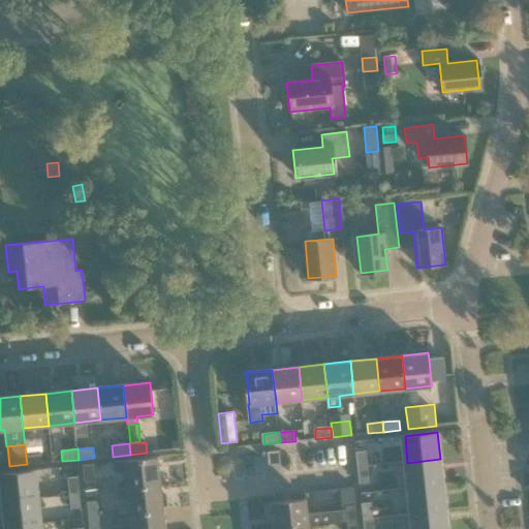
[(356,452),(359,468),(369,467),(367,450),(356,452)]
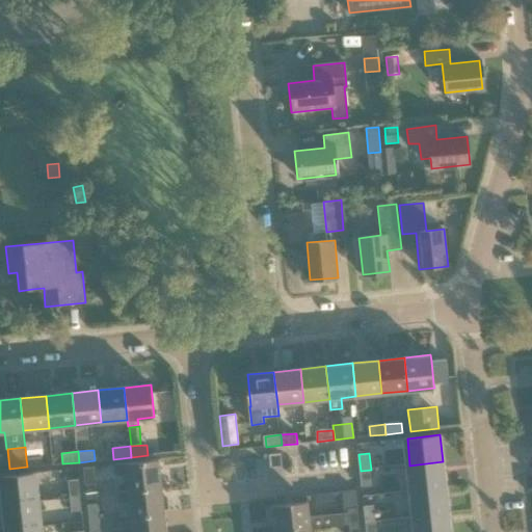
[(270,455),(271,467),(282,466),(281,454),(270,455)]
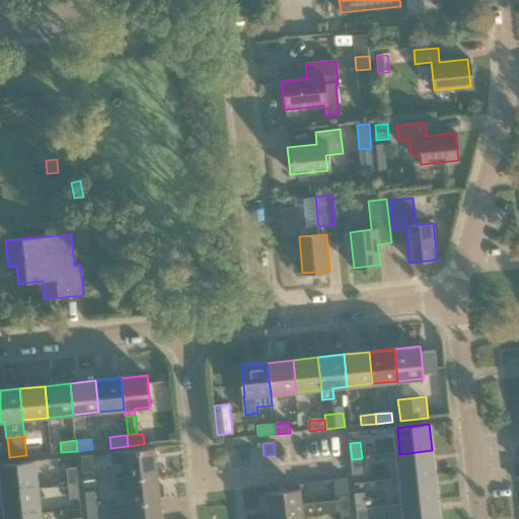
[(31,446),(25,447),(26,455),(42,454),(41,445),(31,446)]
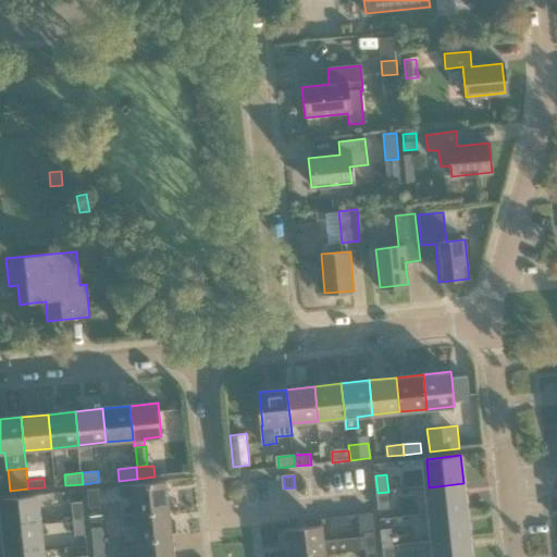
[(135,514),(170,509),(166,481),(121,486),(122,498),(134,497),(135,514)]
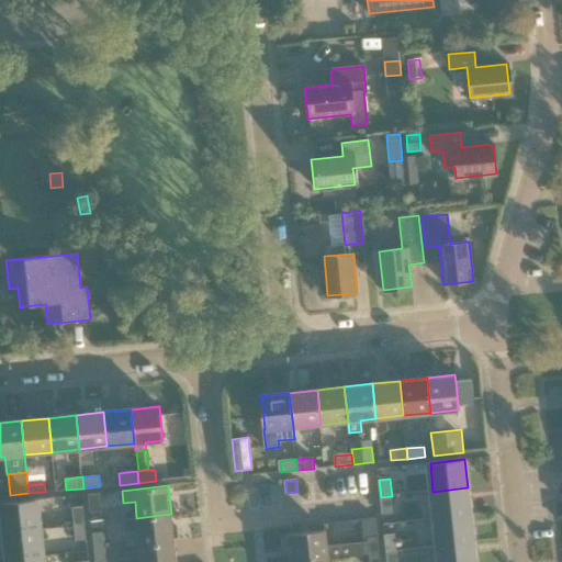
[(471,515),(468,487),(433,492),(436,519),(471,515)]
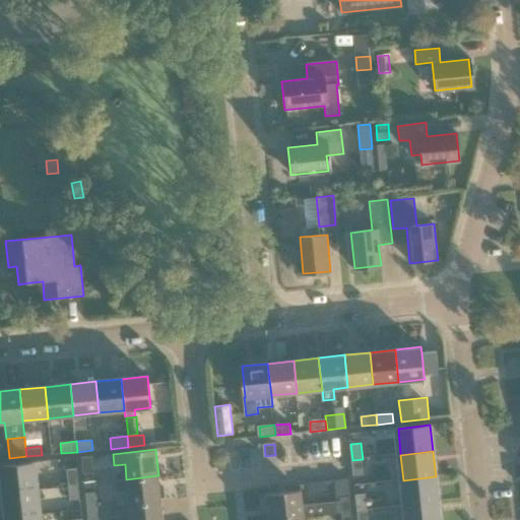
[(83,458),(84,472),(92,471),(91,457),(83,458)]
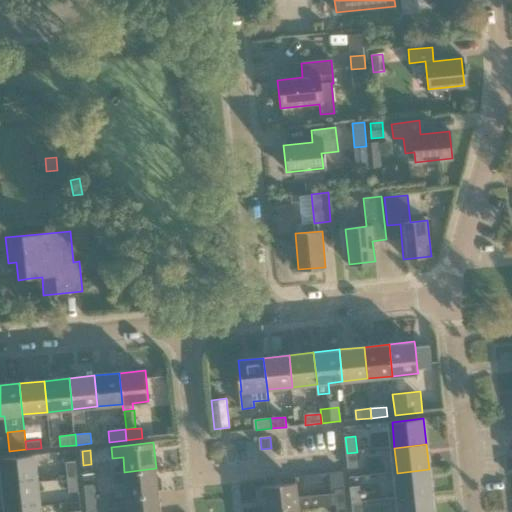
[(357,452),(347,453),(348,468),(358,467),(357,452)]
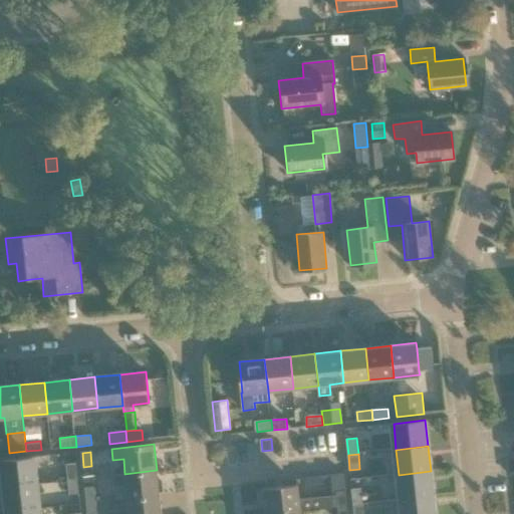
[(0,462),(0,477),(1,487),(36,483),(33,458),(0,462)]
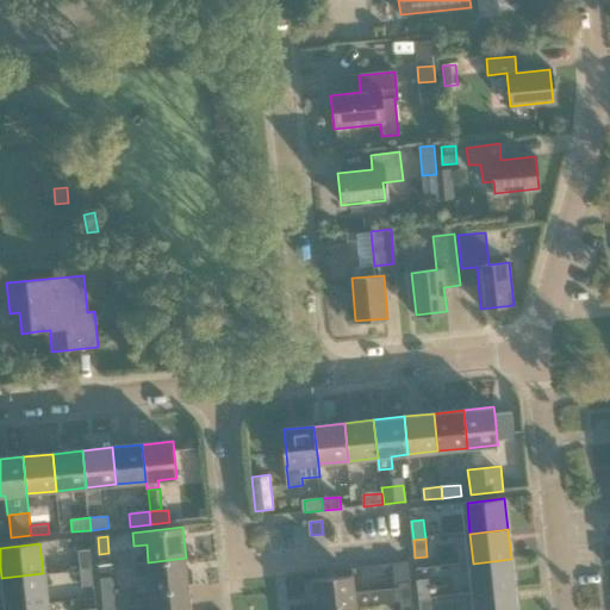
[(79,552),(81,568),(93,567),(91,551),(79,552)]
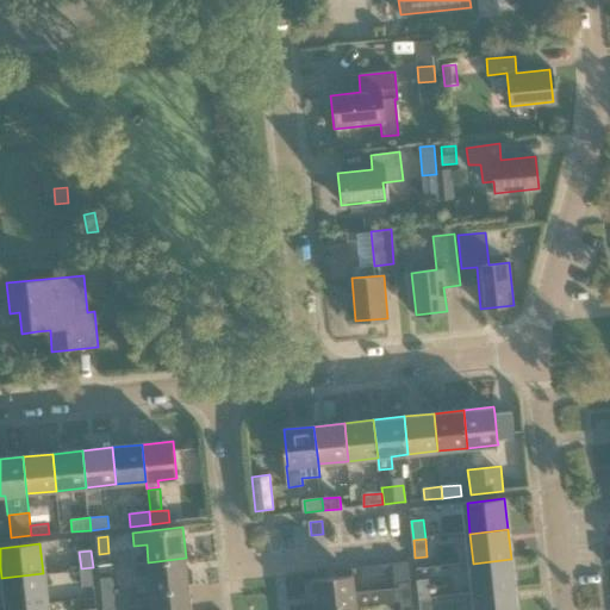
[(149,574),(151,592),(188,587),(186,558),(148,562),(136,564),(138,576),(149,574)]
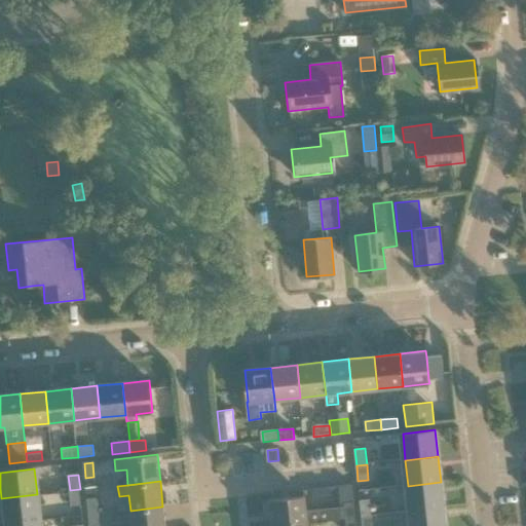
[(408,486),(410,511),(443,508),(441,482),(408,486)]
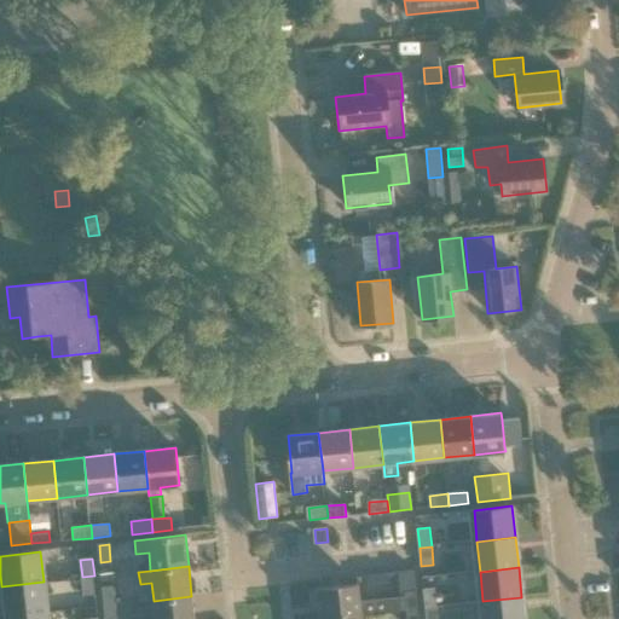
[(94,576),(82,577),(84,596),(97,595),(94,576)]
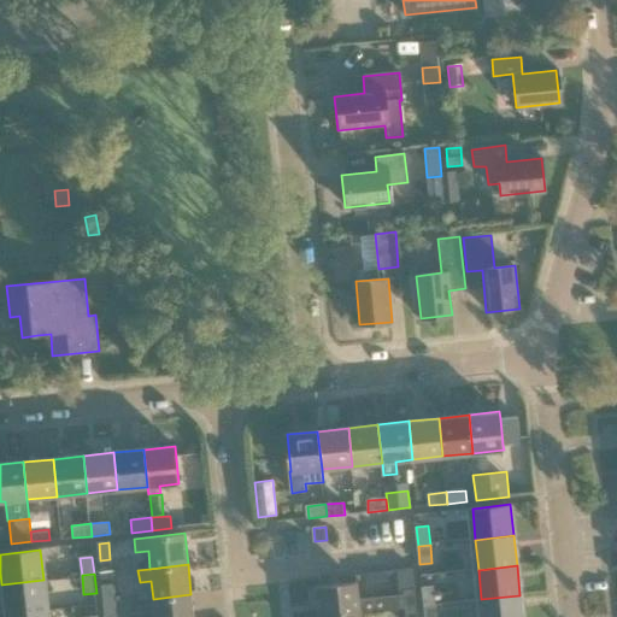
[(1,585),(5,615),(47,610),(43,580),(1,585)]
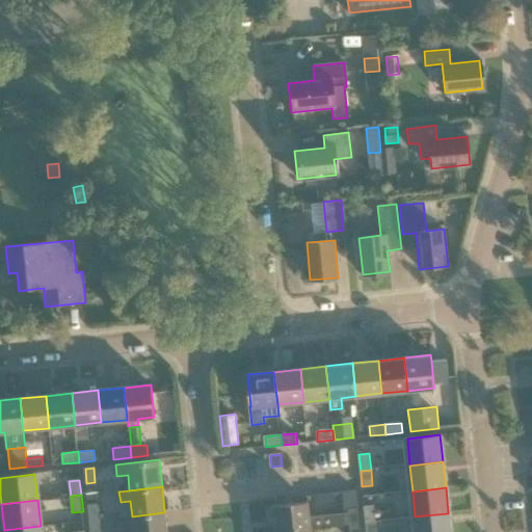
[(277,531),(311,528),(350,524),(349,512),(309,516),(308,502),(274,505),(277,531)]
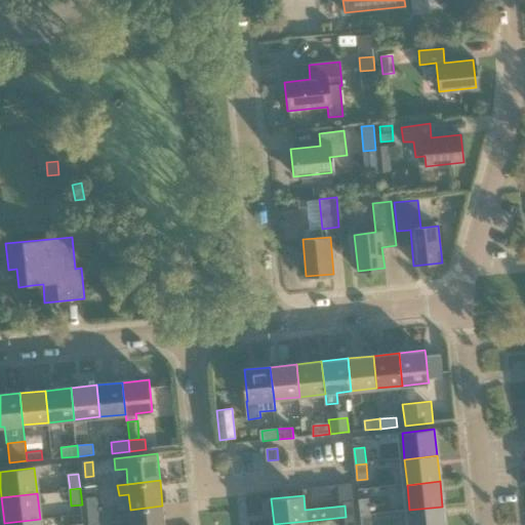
[(88,498),(89,514),(98,513),(96,497),(88,498)]
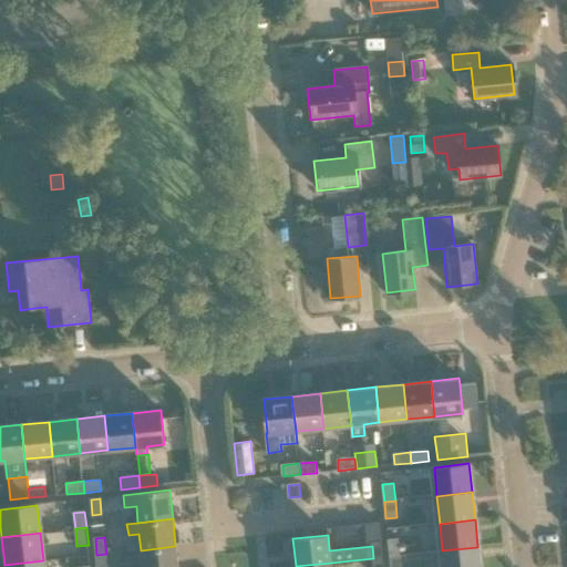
[(389,539),(390,557),(401,555),(400,538),(389,539)]
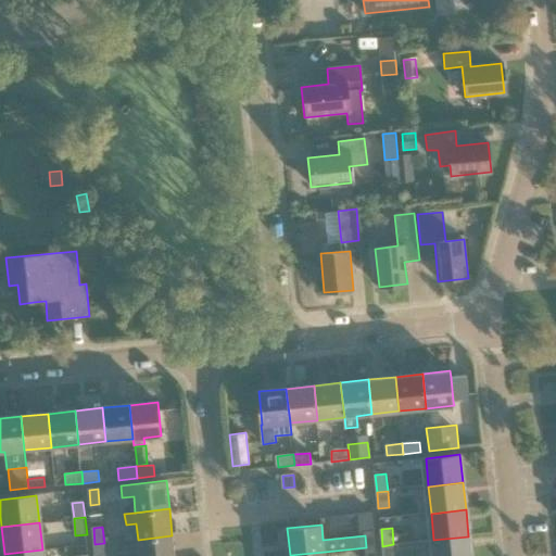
[(364,531),(365,535),(366,547),(376,546),(375,530),(364,531)]
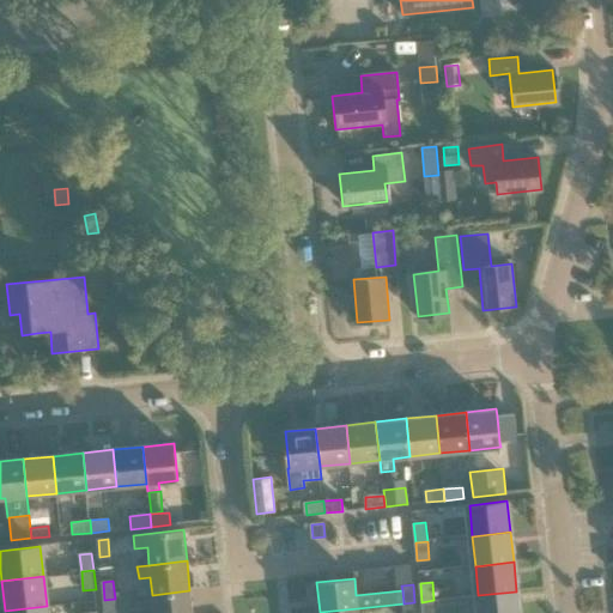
[(152,595),(153,612),(192,612),(189,590),(152,595)]
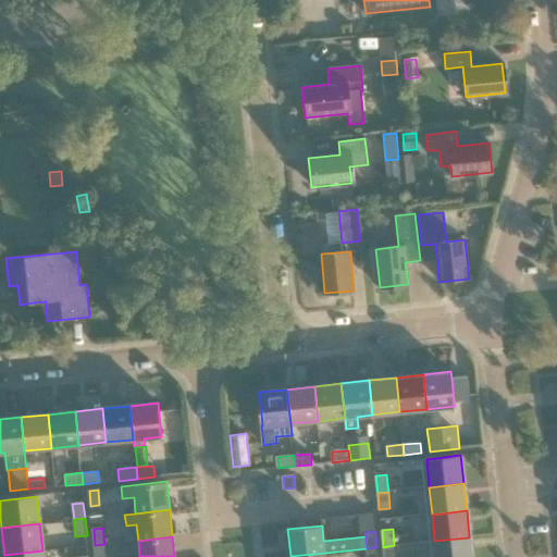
[(471,556),(469,537),(434,541),(435,556),(471,556)]
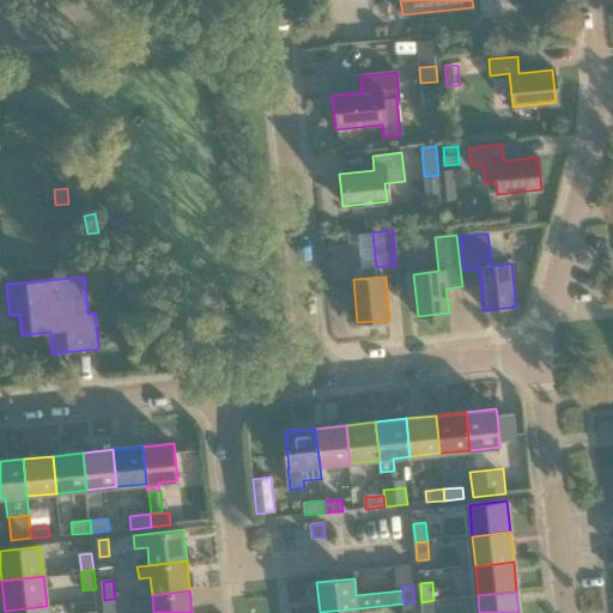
[(116,612),(115,599),(104,600),(105,612),(116,612)]
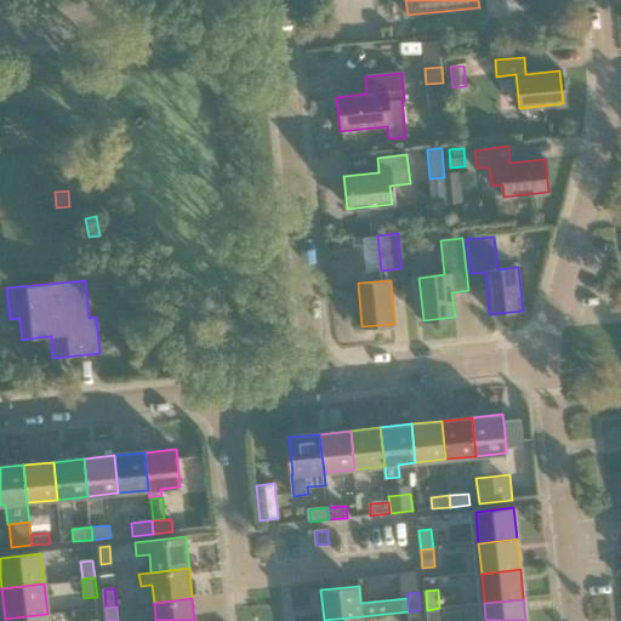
[(439,620),(439,608),(427,610),(428,620),(439,620)]
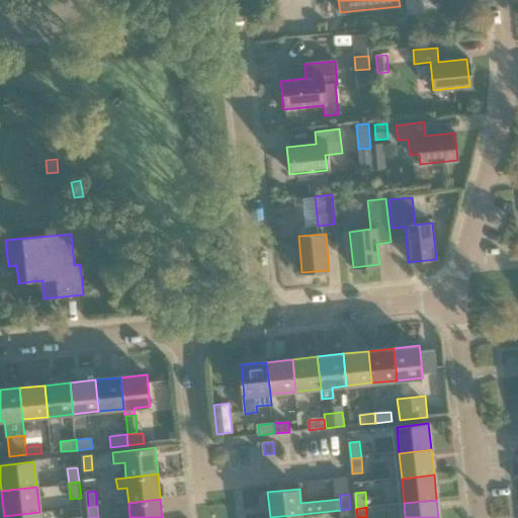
[(351,517),(350,509),(341,510),(341,517),(351,517)]
